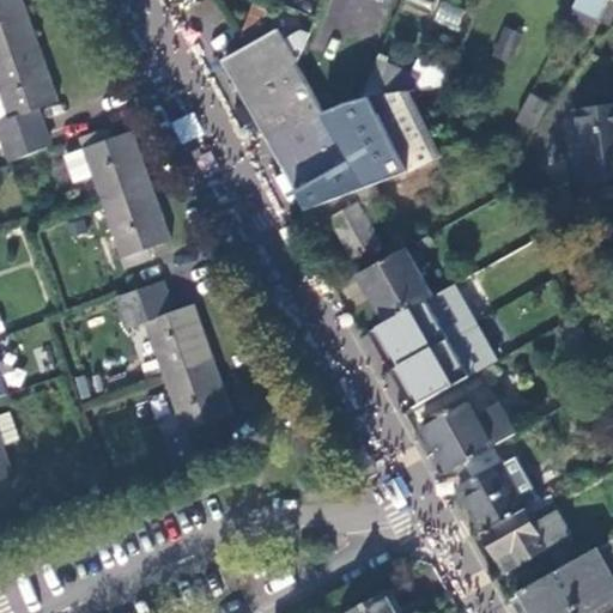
[(0,0),(0,60),(41,46),(24,0),(0,0)]
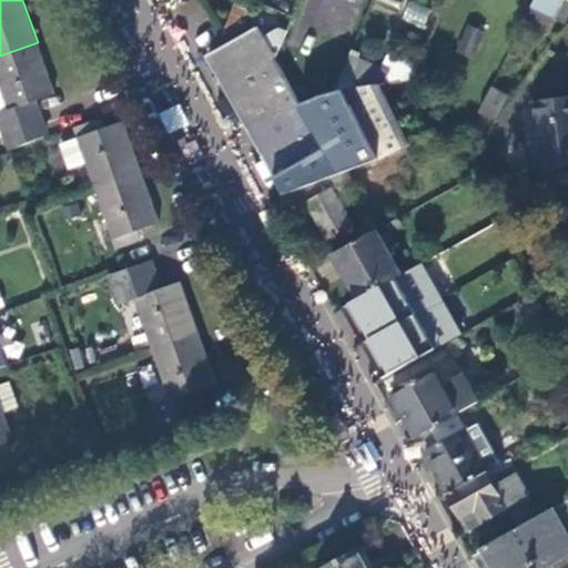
[(236,0),(234,0),(223,33),(231,42),(236,32),(245,14),(251,3),(252,1),(250,0),(242,0),(242,2),(236,0)]
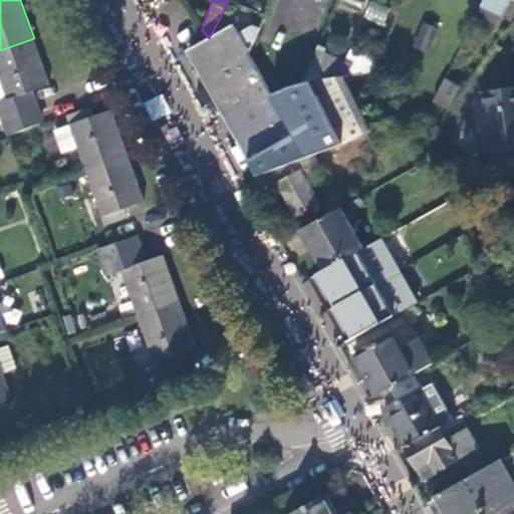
[(508,0),(483,0),(481,6),(500,16),(508,0)]
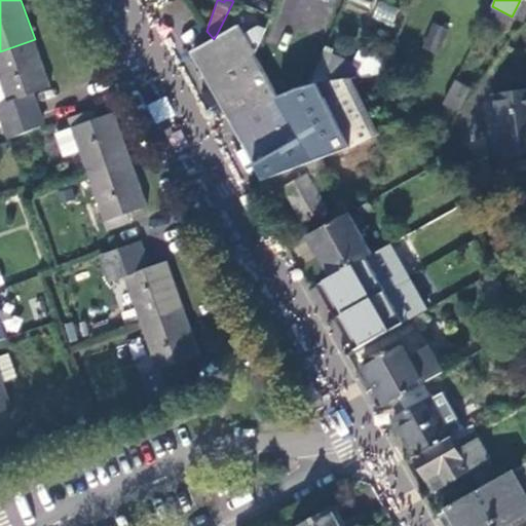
[(506,27),(512,16),(492,6),(481,28),(493,33),(499,23),(506,27)]
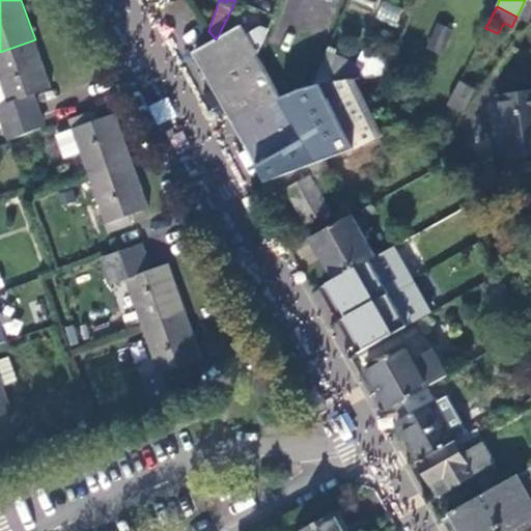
[(194,52),(206,75),(253,49),(258,56),(269,30),(261,26),(246,34),(241,25),(216,39),(194,52)]
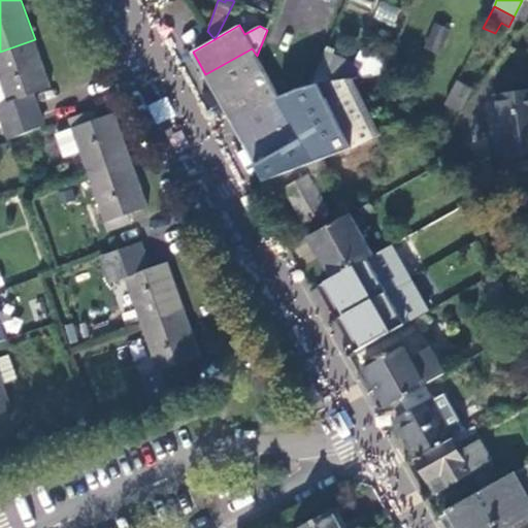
[(439,54),(450,31),(435,25),(425,48),(439,54)]
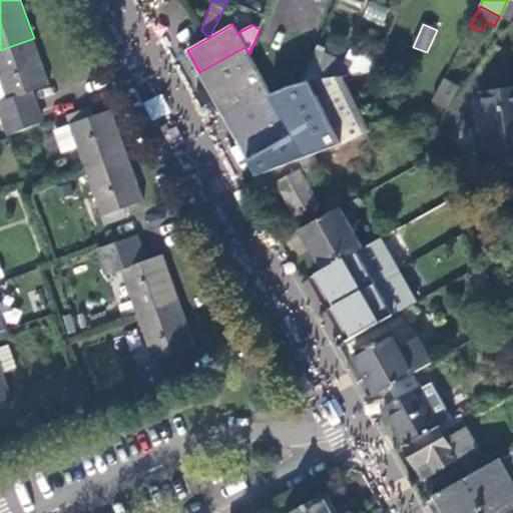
[(0,108),(9,134),(42,122),(32,92),(51,84),(34,38),(0,50),(0,77),(7,98),(0,100),(0,108)]
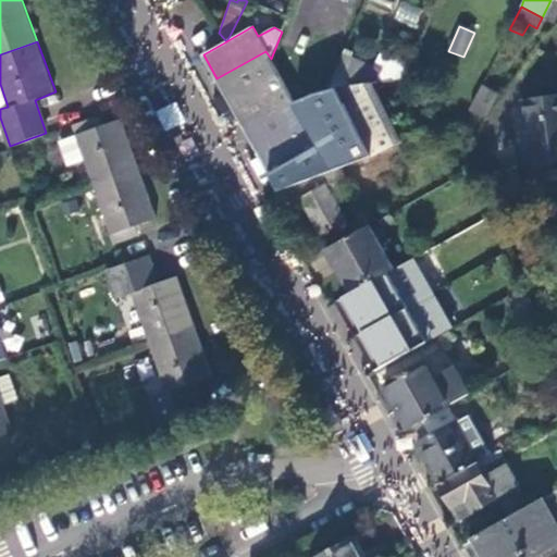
[(217,78),(243,125),(293,98),(271,59),(265,51),(217,78)]
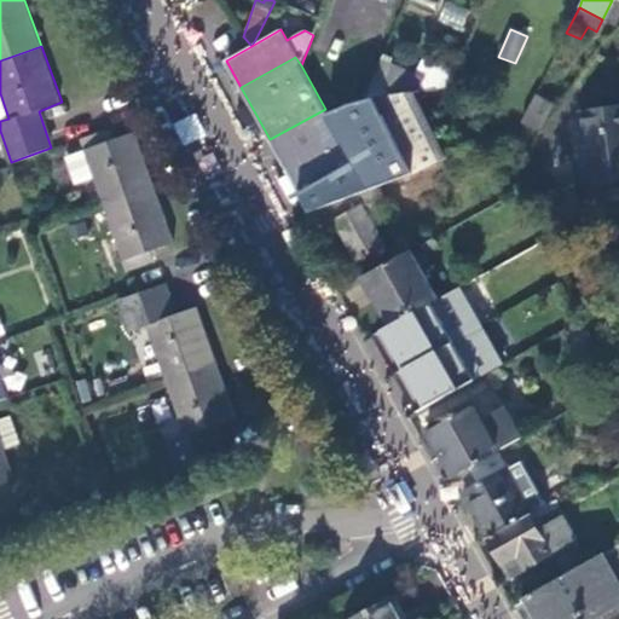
[(410,71),(381,59),(366,99),(376,98),(400,94),(410,71)]
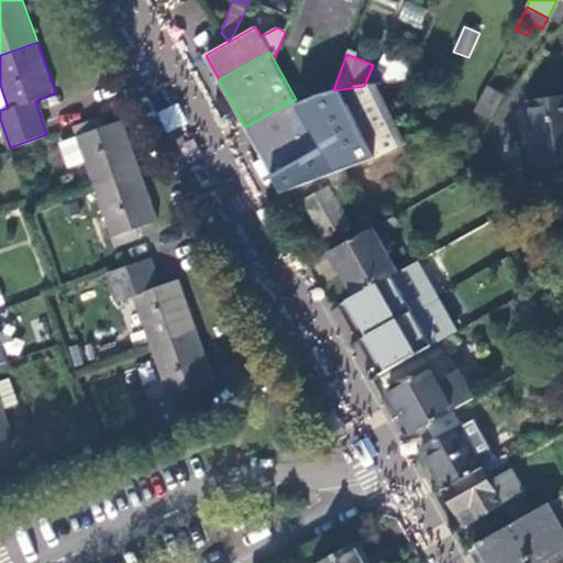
[(387,70),(373,65),(364,86),(376,85),(382,84),(387,70)]
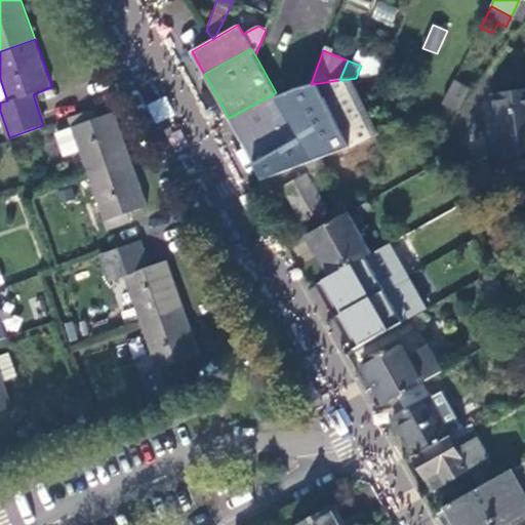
[(378,132),(351,79),(339,80),(319,83),(350,147),(378,132)]
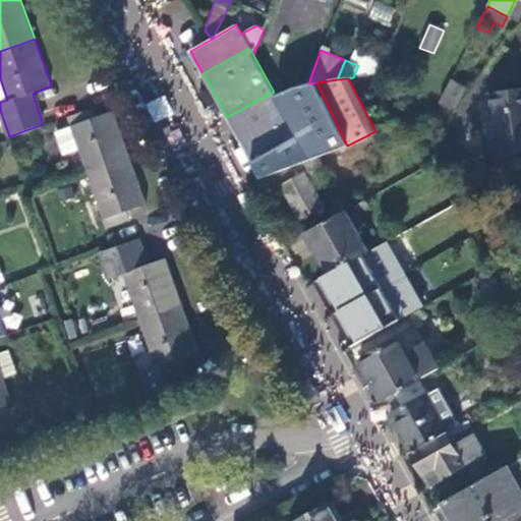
[(467,88),(450,79),(439,102),(454,111),(457,107),(467,88)]
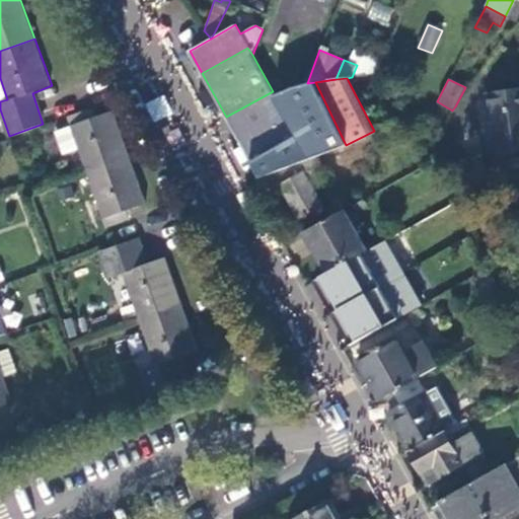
[(226,117),(261,177),(327,152),(346,145),(315,82),(307,83),(293,87),(275,94),(273,91),(226,117)]
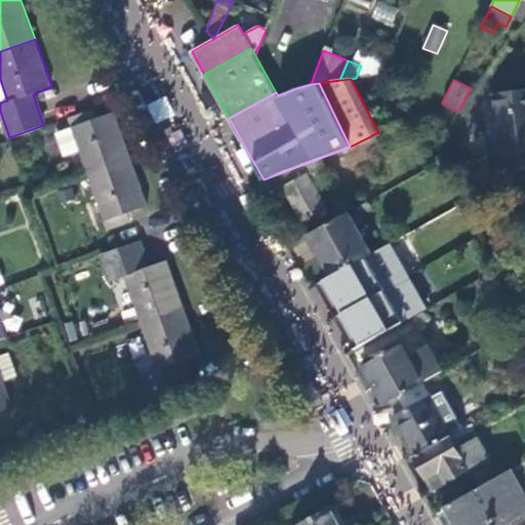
[(524,153),(524,88),(491,94),(501,158),(524,153)]
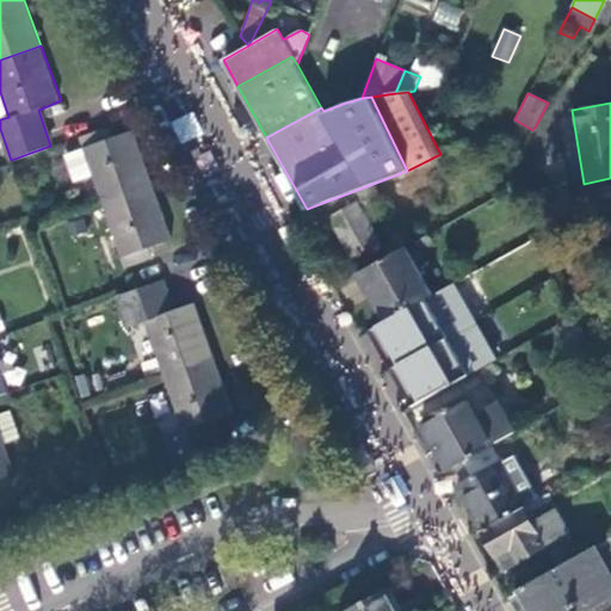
[(93,176),(104,204),(154,186),(133,131),(111,137),(106,128),(79,137),(84,148),(93,176)]
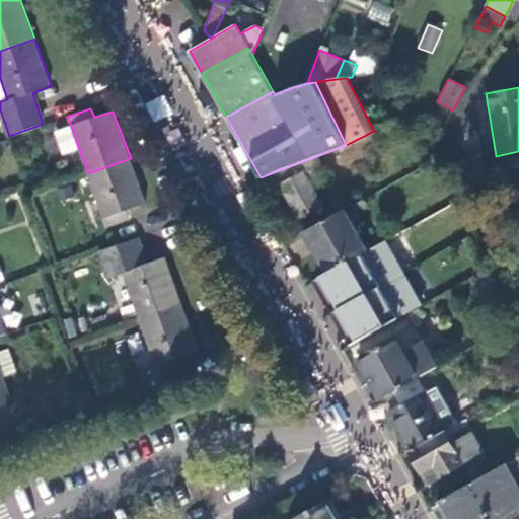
[(79,149),(71,126),(55,131),(64,155),(79,149)]
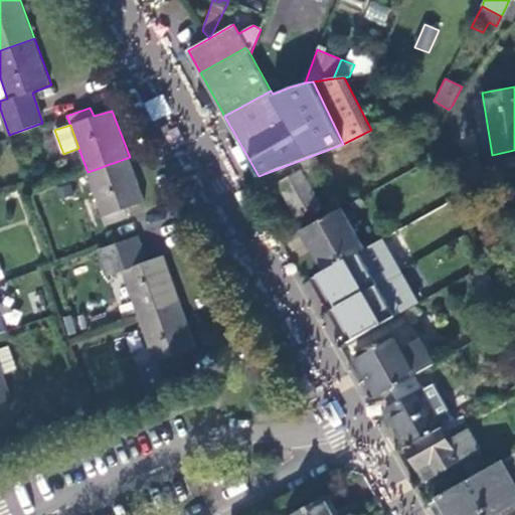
[(330,166),(325,151),(259,176),(251,178),(258,191),(278,184),(296,217),(322,203),(306,175),(330,166)]
